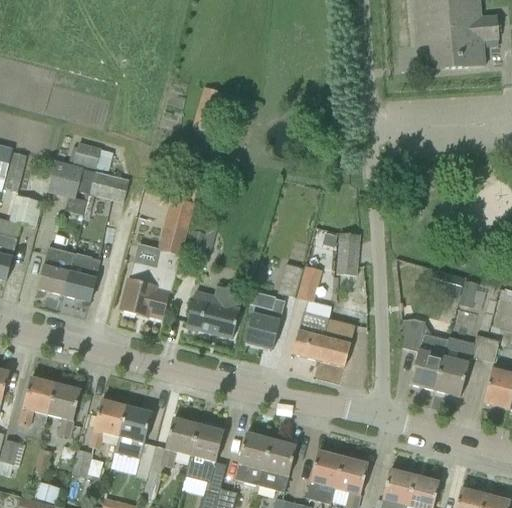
[(432,69),(485,65),(483,40),(498,38),(496,15),(481,17),(479,0),(414,0),(419,44),(429,43),(432,69)]
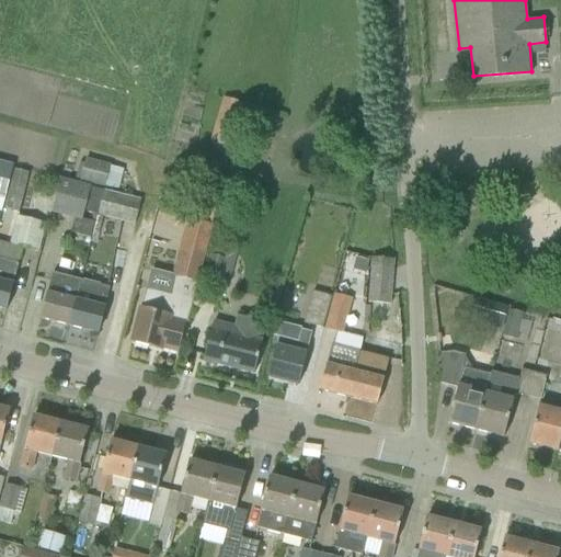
[(230,146),(244,101),(224,94),(209,139),(230,146)]
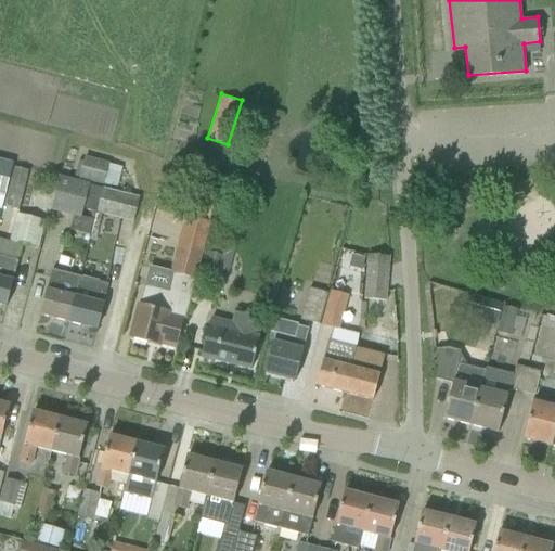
[(103,183),(104,181),(108,162),(108,159),(85,154),(84,159),(79,176),(79,178),(103,183)]
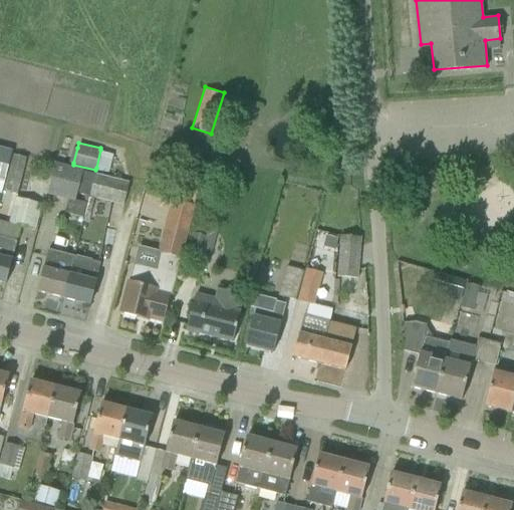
[(0,179),(4,180),(12,150),(0,146),(0,179)]
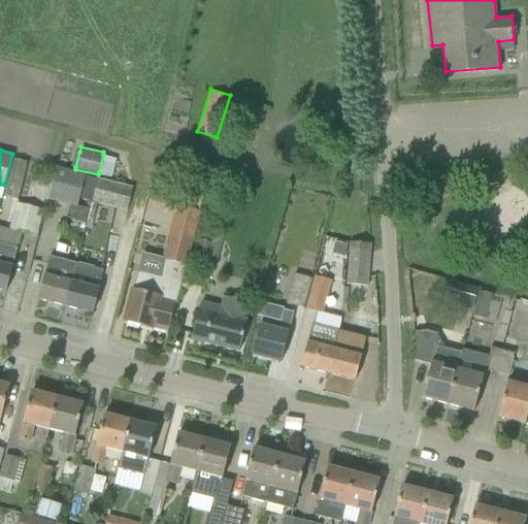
[(77,204),(78,197),(91,200),(92,200),(98,176),(57,165),(47,197),(77,204)]
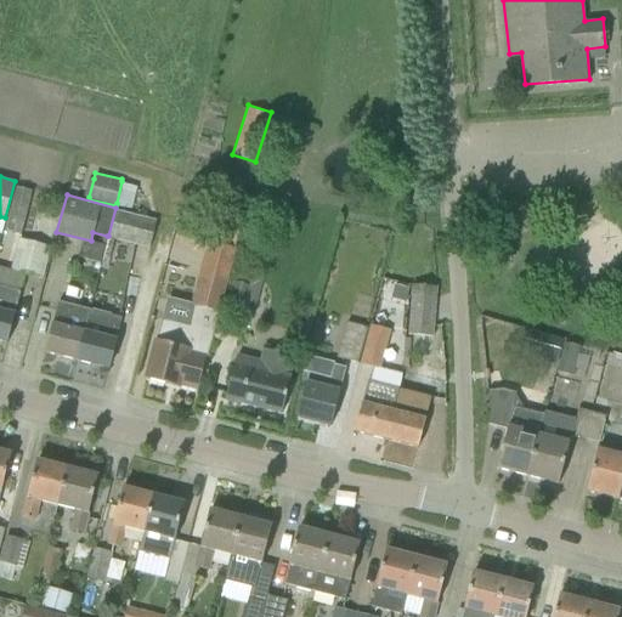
[(129,241),(148,245),(154,218),(116,208),(108,236),(129,241)]
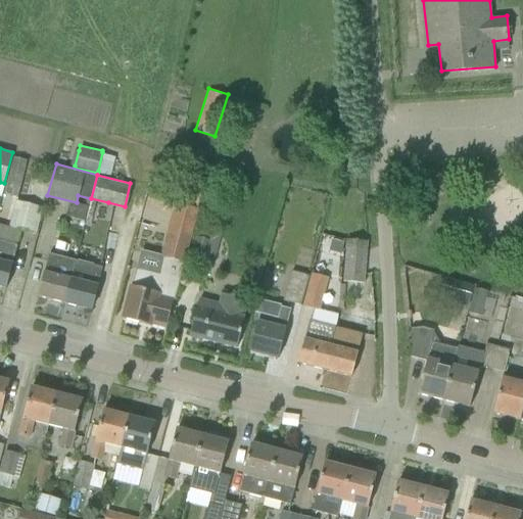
[(16,198),(9,225),(20,228),(37,232),(44,205),(16,198)]
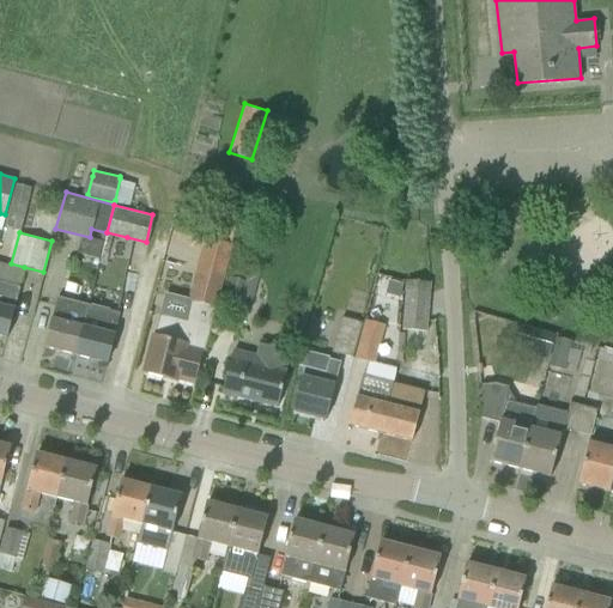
[(213,305),(220,274),(196,268),(189,301),(192,301),(213,305)]
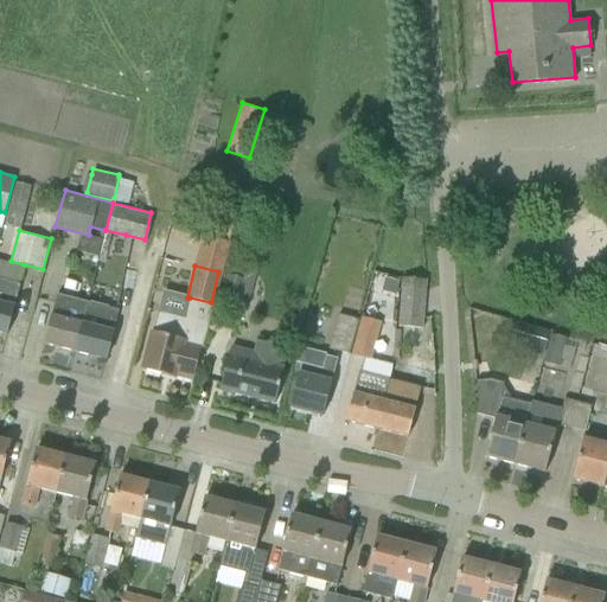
[(396,289),(396,273),(378,271),(377,288),(396,289)]
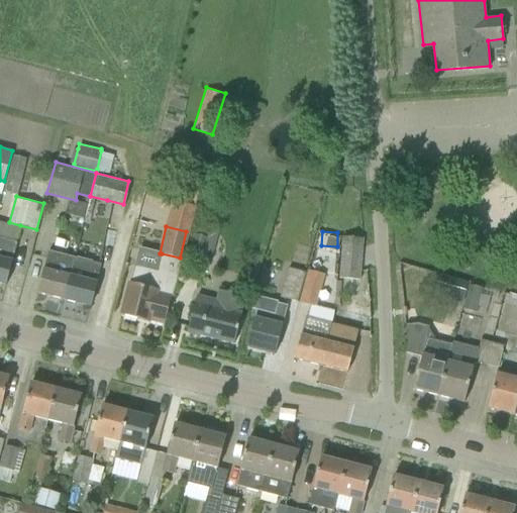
[(206,236),(194,233),(189,253),(201,257),(206,236)]
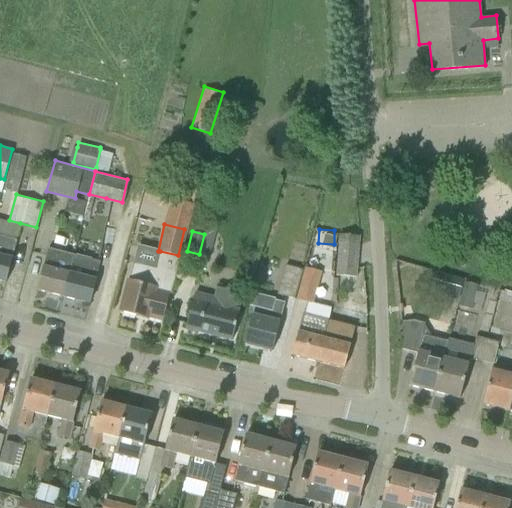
[(359,235),(339,233),(337,274),(357,275),(359,235)]
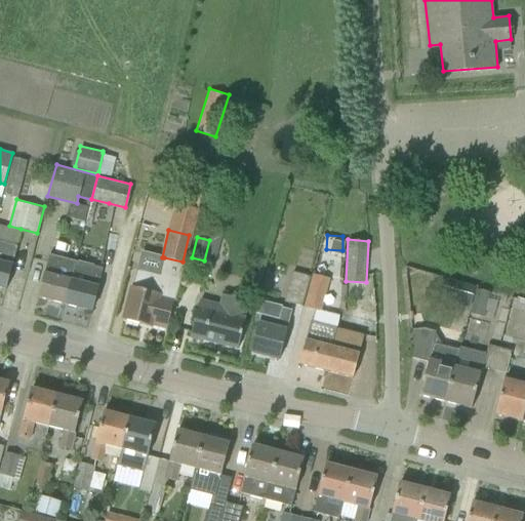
[(0,240),(0,285),(6,287),(17,244),(16,244),(0,240)]
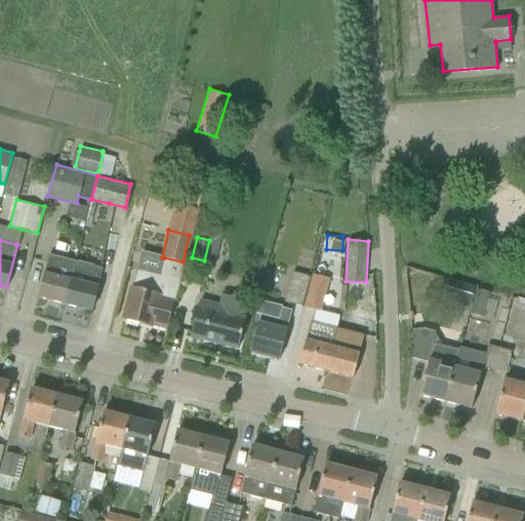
[(38,295),(65,303),(75,259),(49,252),(38,295)]
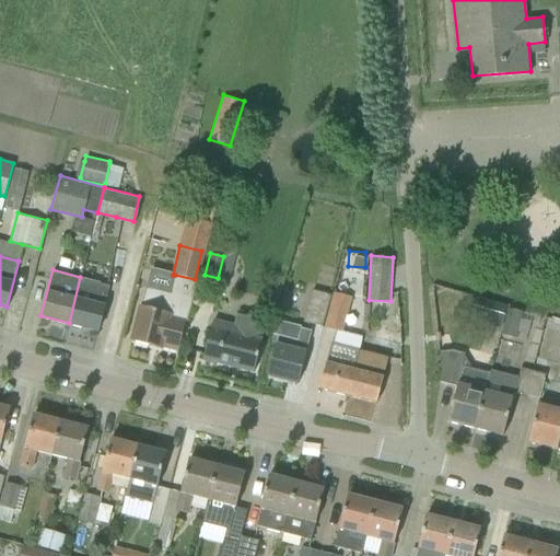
[(109,285),(98,282),(80,277),(69,323),(97,331),(109,285)]
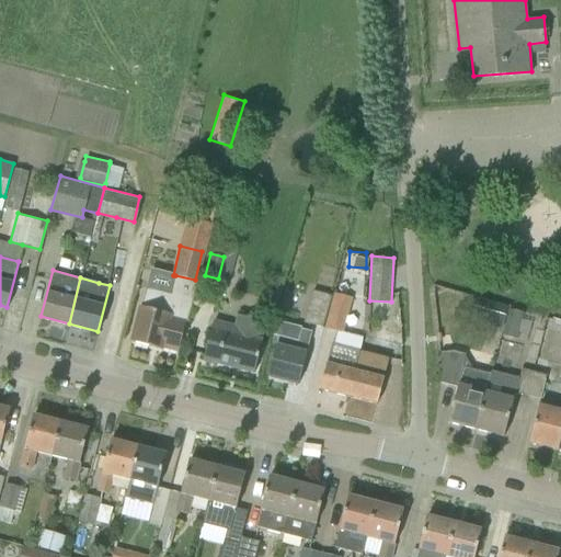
[(179,349),(192,297),(171,292),(147,286),(141,307),(140,307),(133,340),(161,347),(161,345),(179,349)]
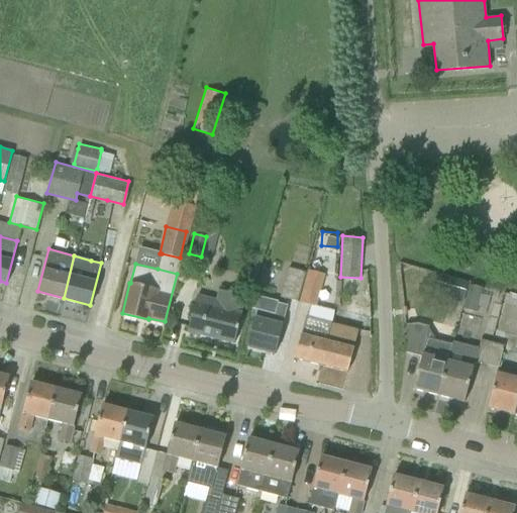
[(296,301),(304,271),(288,267),(280,297),(296,301)]
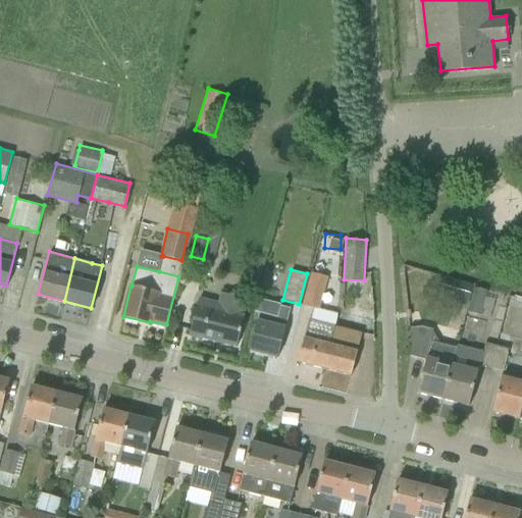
[(318,308),(326,274),(309,269),(301,304),(313,307),(318,308)]
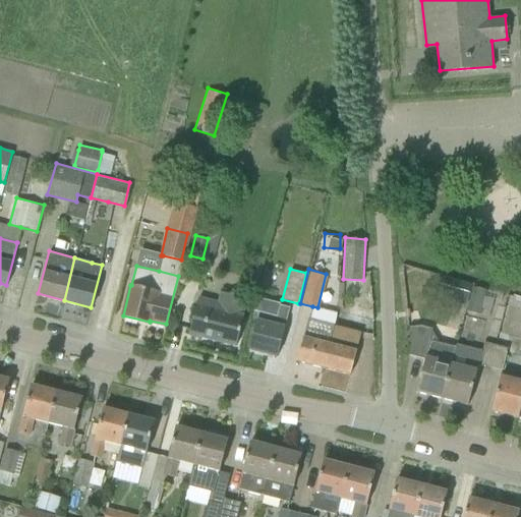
[(472,282),(448,276),(443,294),(442,297),(466,304),(472,282)]
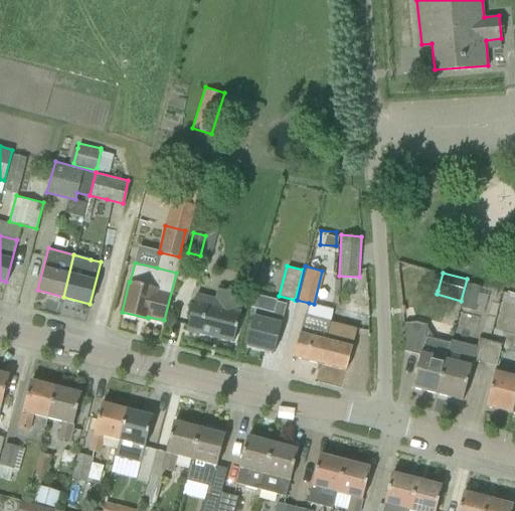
[(461,306),(472,309),(478,285),(467,283),(461,306)]
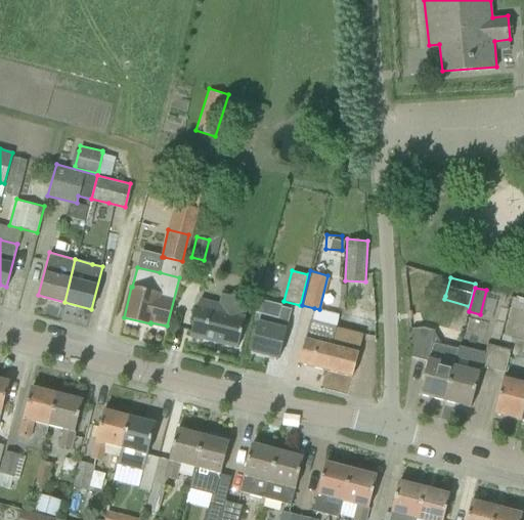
[(237,346),(245,317),(249,299),(220,292),(218,303),(199,298),(190,334),(237,346)]
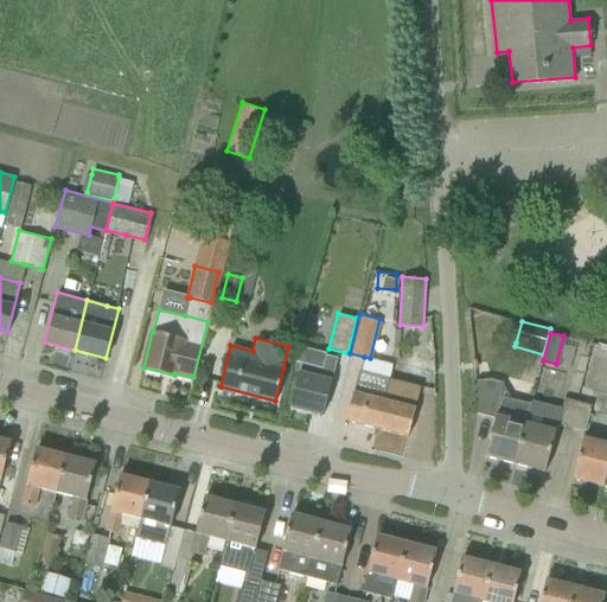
[(346,418),(377,427),(390,378),(391,369),(391,364),(370,358),(364,357),(360,371),(358,370),(346,418)]
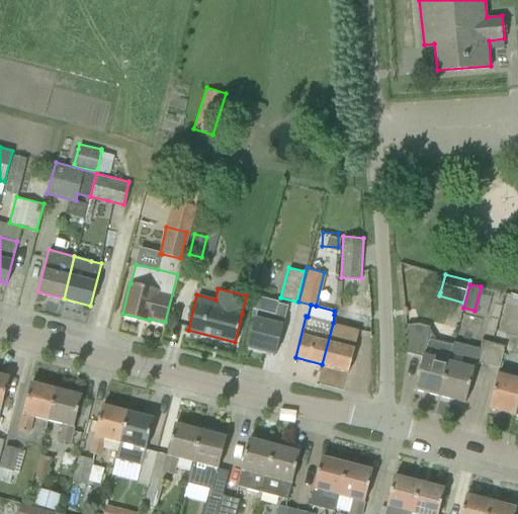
[(257,310),(248,345),(275,353),(285,317),(257,310)]
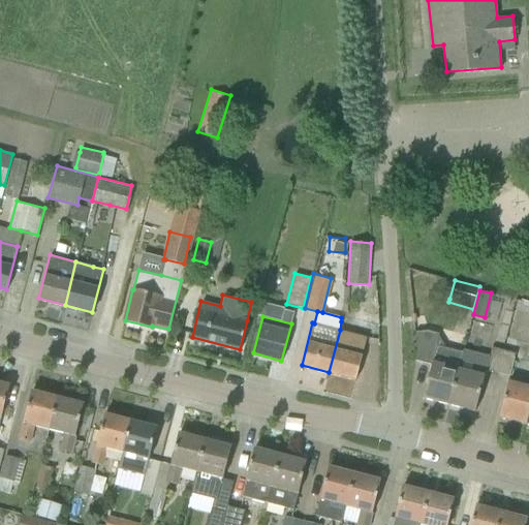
[(355,379),(367,336),(340,330),(329,372),(355,379)]
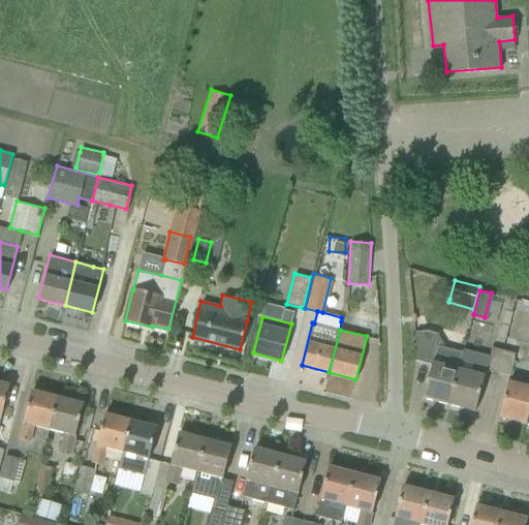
[(439,333),(427,330),(414,331),(416,350),(415,359),(431,363),(423,397),(448,403),(462,351),(436,344),(439,333)]
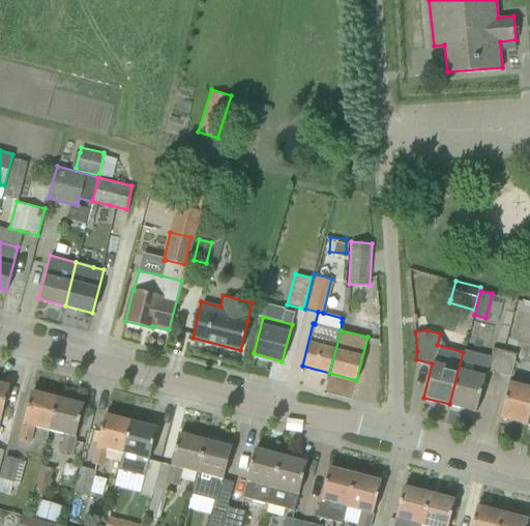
[(463,352),(449,404),(476,411),(487,369),(498,372),(504,349),(493,346),(491,354),(464,348),(463,351),(463,352)]
